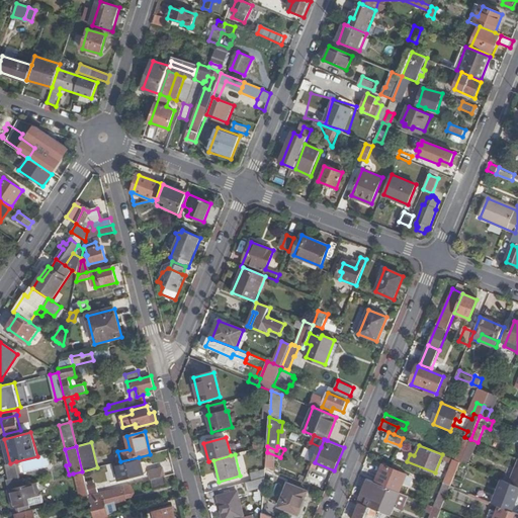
[(242,475),(247,473),(242,455),(237,456),(242,475)]
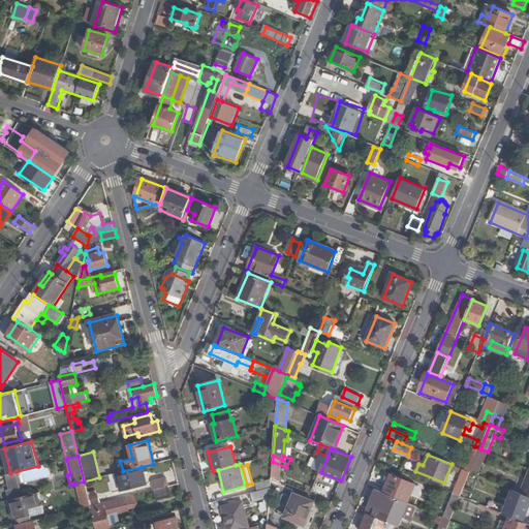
[(147,487),(142,467),(123,471),(117,473),(122,492),(147,487)]
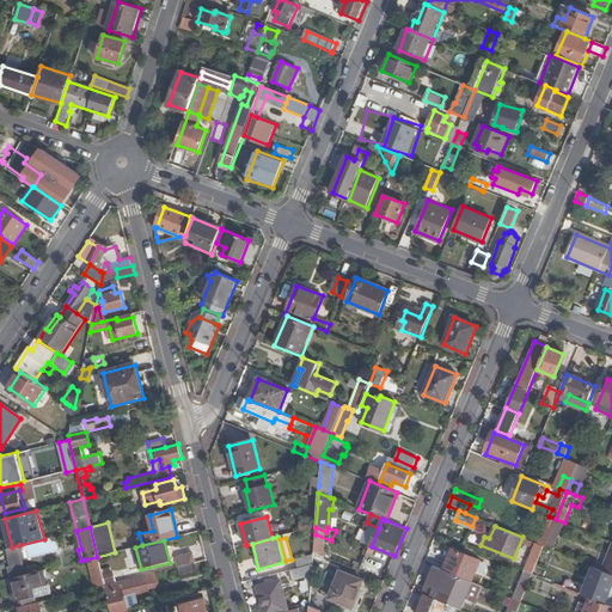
[(533,574),(544,546),(537,544),(526,571),(533,574)]
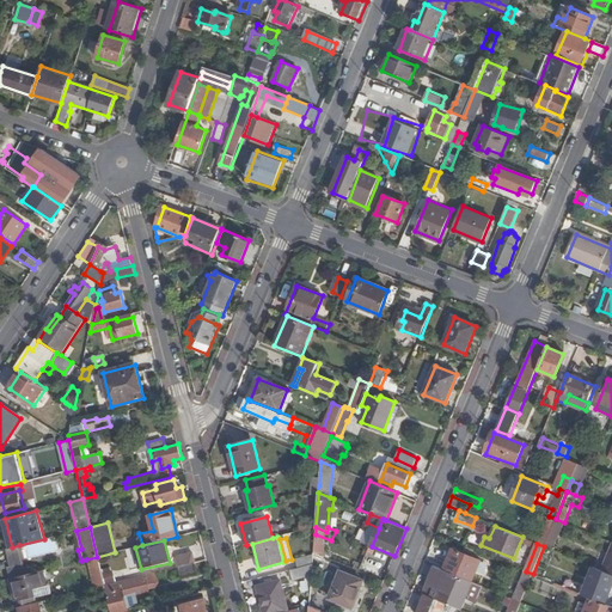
[(22,556),(19,545),(12,548),(7,549),(8,555),(13,554),(14,557),(22,556)]
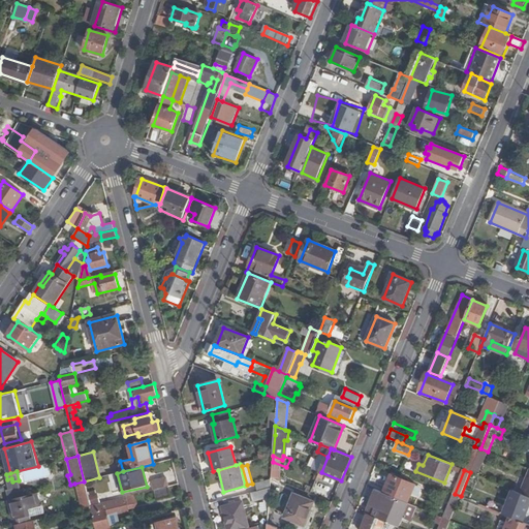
[(117,473),(110,475),(115,494),(122,492),(117,473)]
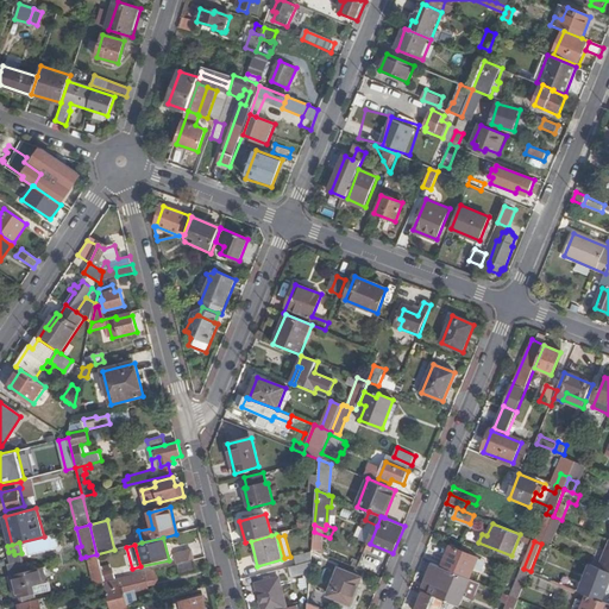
[(451,547),(443,567),(446,569),(470,579),(478,559),(451,547)]
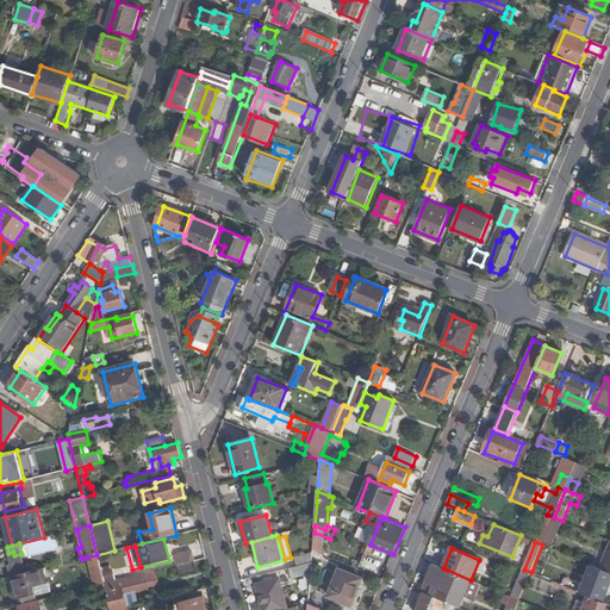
[(193,561),(194,560),(192,551),(178,554),(175,556),(178,565),(193,561)]
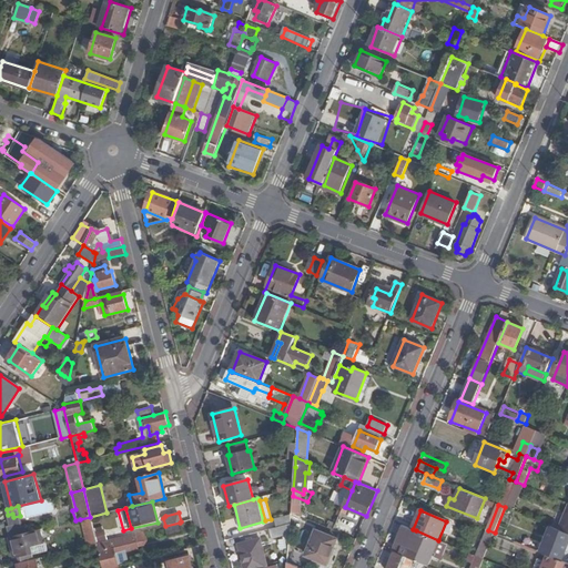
[(11,526),(8,527),(11,537),(24,534),(20,516),(13,517),(12,514),(8,515),(11,526)]
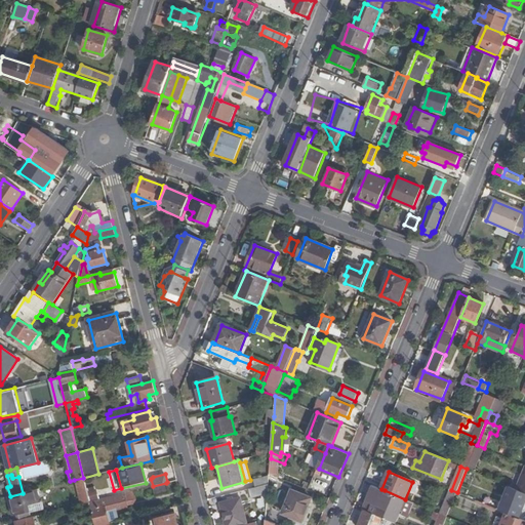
[(253,479),(255,488),(269,485),(269,479),(269,476),(253,479)]
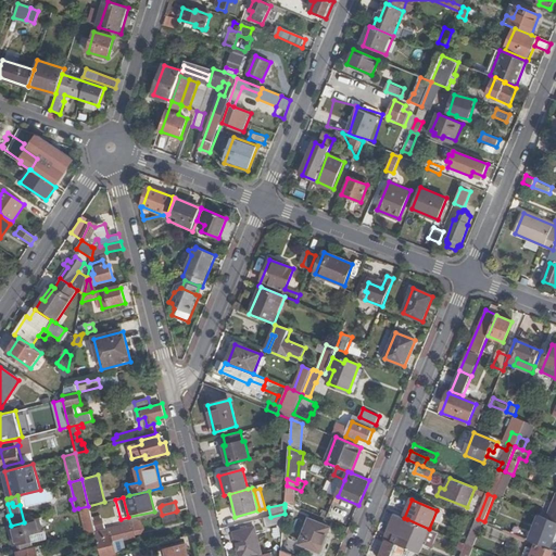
[(87,533),(95,531),(88,506),(78,508),(87,533)]
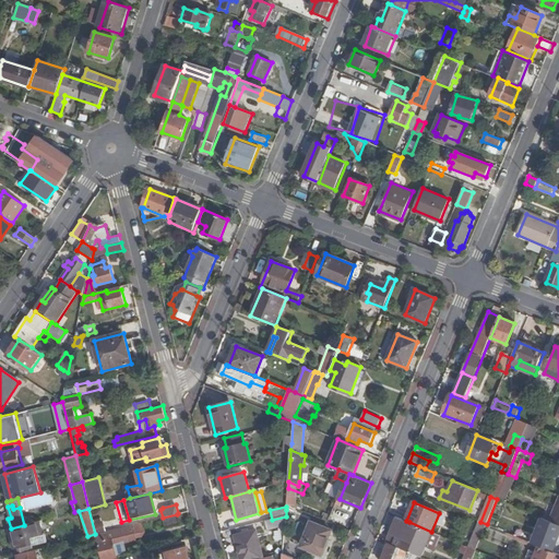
[(180,525),(177,514),(163,518),(166,528),(180,525)]
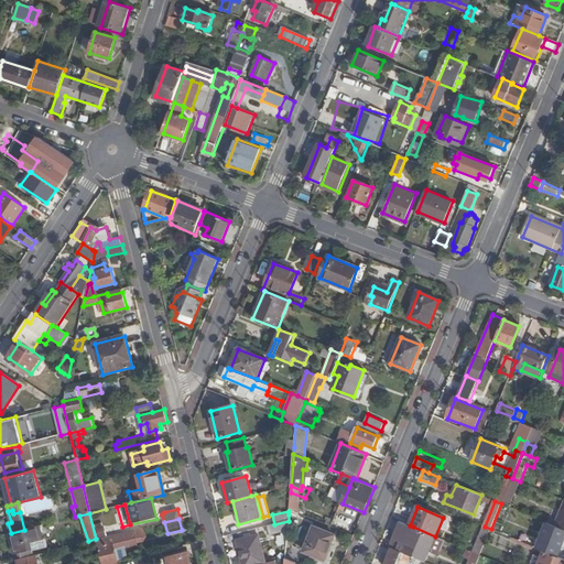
[(274,524),(269,525),(271,535),(288,530),(289,521),(274,524)]
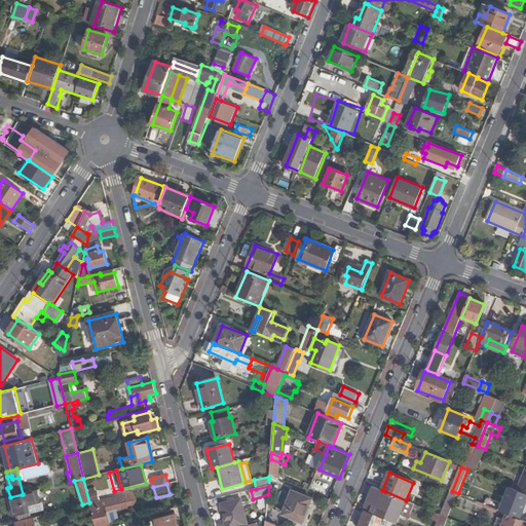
[(10,497),(8,497),(11,510),(13,510),(15,516),(31,512),(29,505),(40,502),(37,490),(23,494),(10,497)]
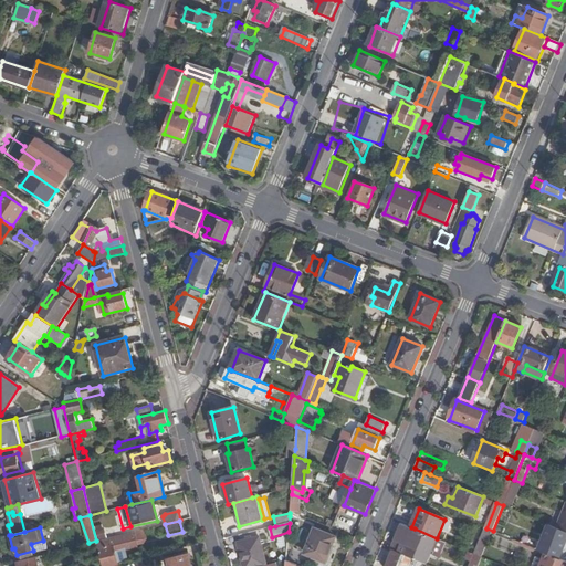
[(108,537),(106,527),(105,527),(96,530),(98,540),(108,537)]
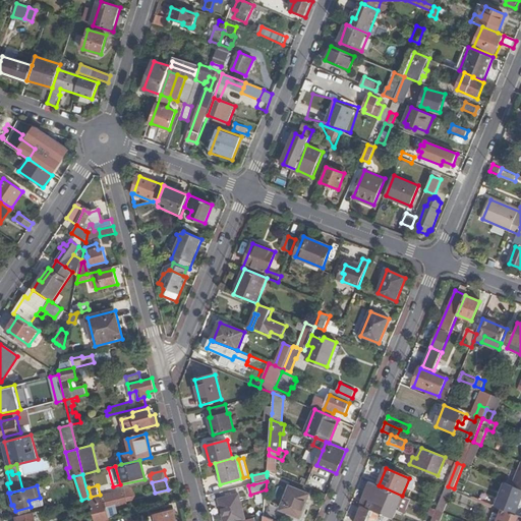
[(382,486),(379,485),(368,510),(371,511),(382,486)]
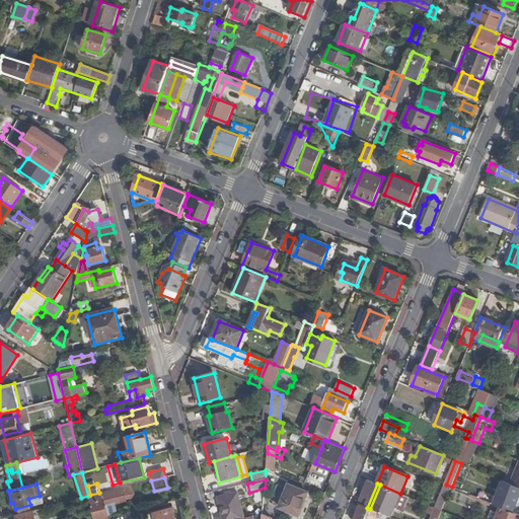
[(298,515),(308,493),(289,485),(280,507),(298,515)]
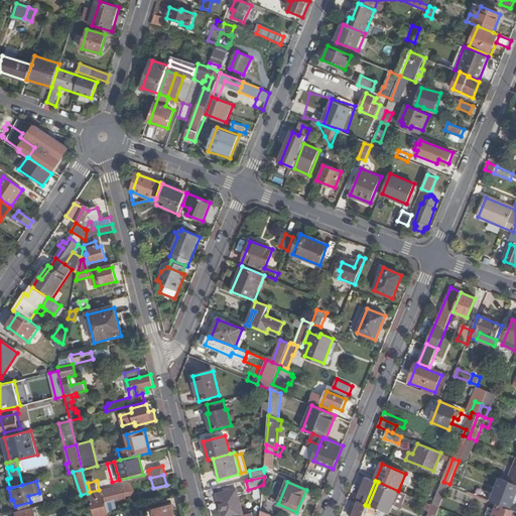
[(398,491),(378,482),(368,506),(375,509),(389,514),(399,491),(398,491)]
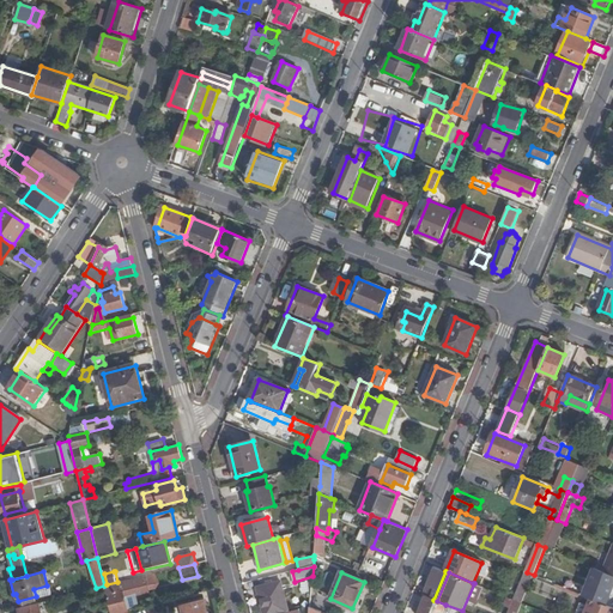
[(522,604),(534,575),(527,572),(515,600),(522,604)]
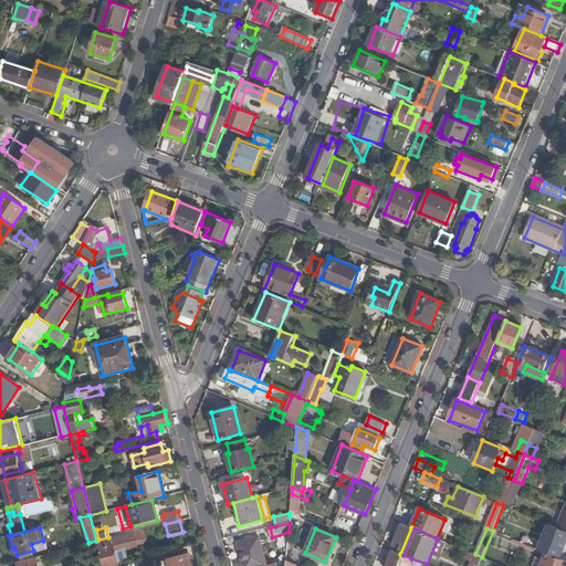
[(143,531),(135,532),(138,545),(145,544),(148,538),(143,531)]
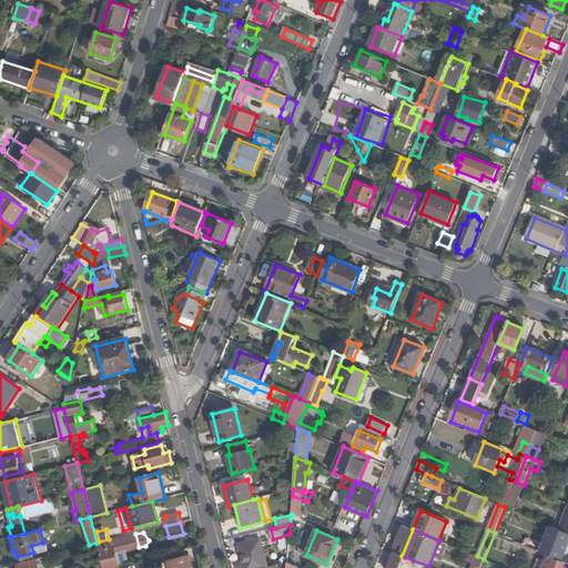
[(548,555),(561,560),(567,544),(567,540),(548,533),(540,553),(548,555)]
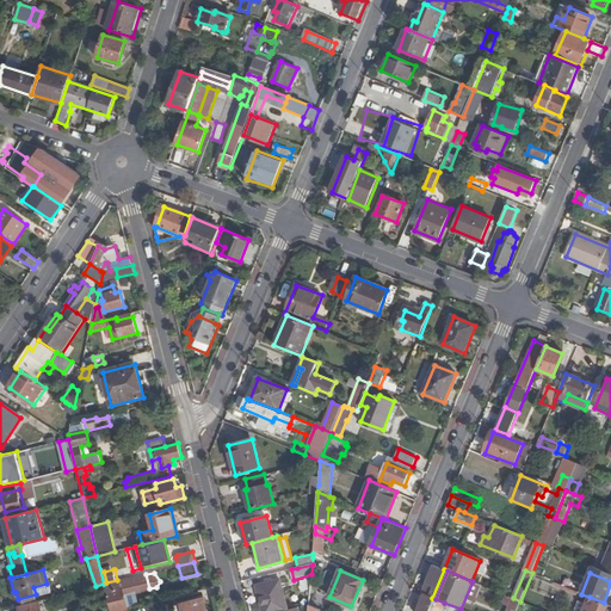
[(139,608),(135,593),(149,590),(149,588),(146,574),(104,584),(109,599),(111,610),(123,610),(129,610),(139,608)]
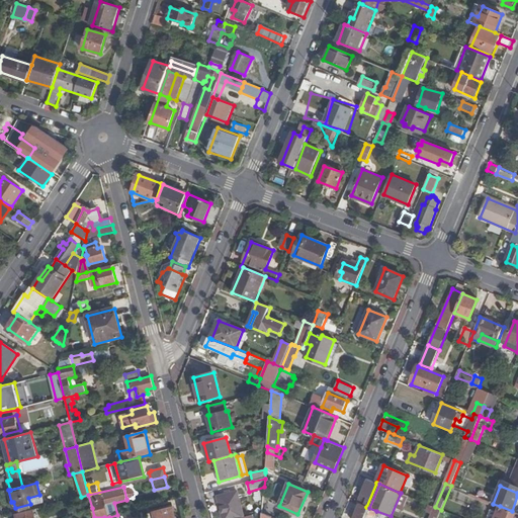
[(53,499),(63,496),(61,489),(51,492),(53,499)]
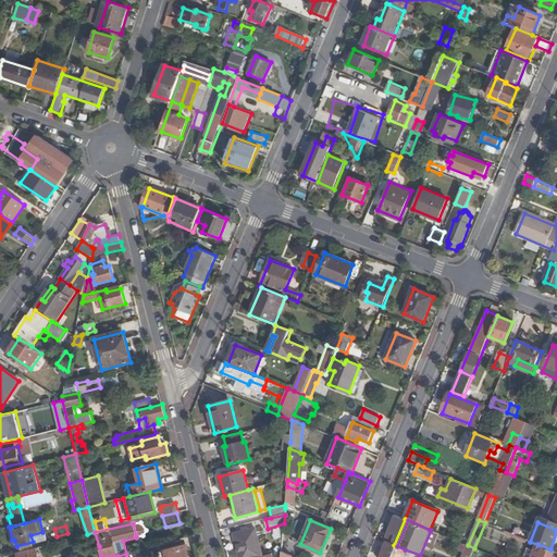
[(234,534),(238,556),(257,556),(262,556),(256,529),(234,534)]
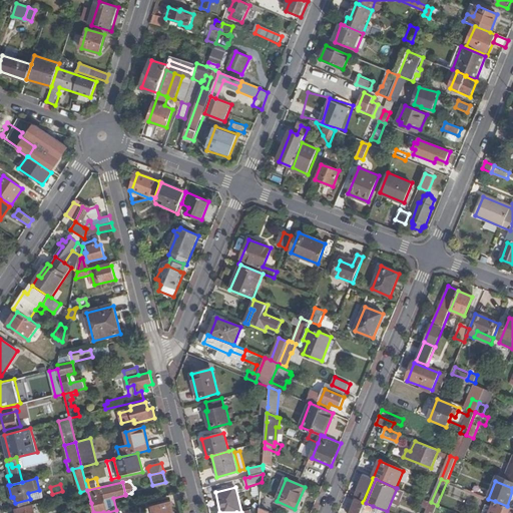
[(82,505),(91,503),(87,490),(80,492),(79,493),(82,505)]
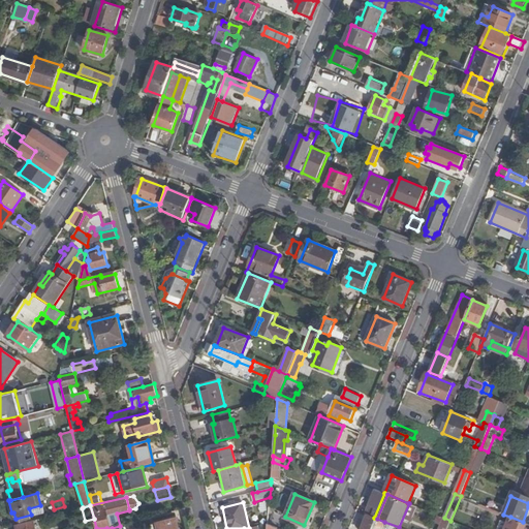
[(16,519),(17,525),(32,521),(31,515),(16,519)]
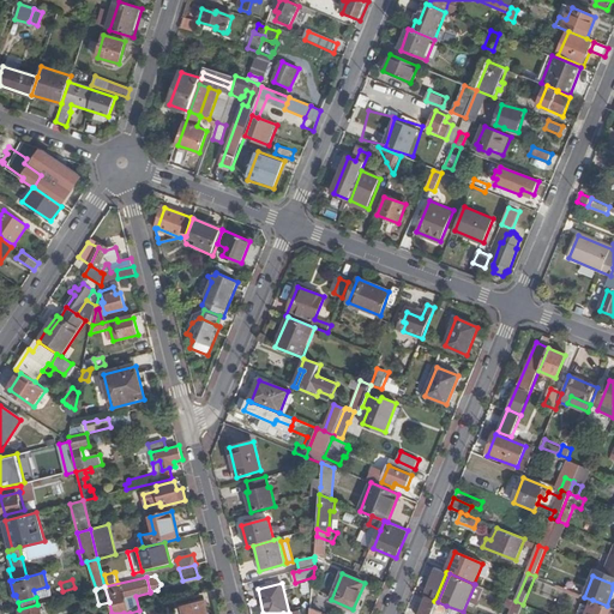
[(434,601),(427,597),(420,613),(441,613),(446,606),(438,602),(434,601)]
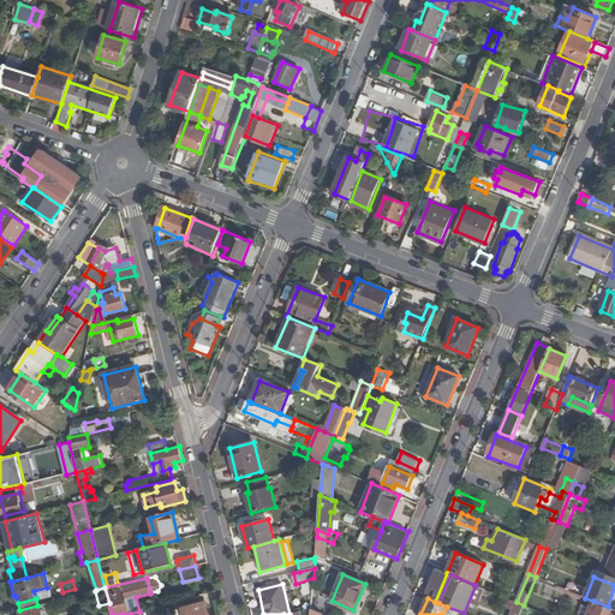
[(587,614),(614,614),(614,609),(608,607),(593,601),(587,614)]
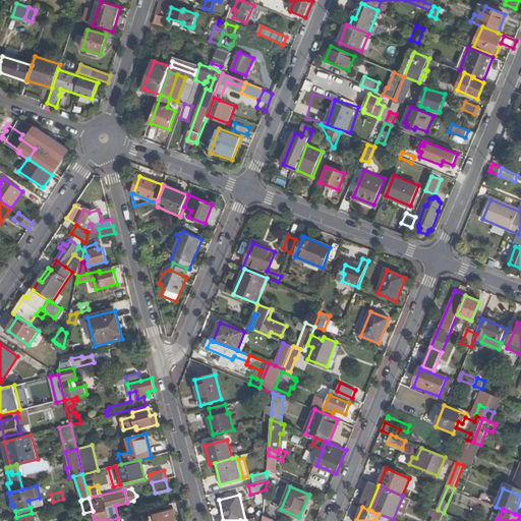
[(176,520),(175,516),(174,511),(156,515),(157,520),(176,520)]
